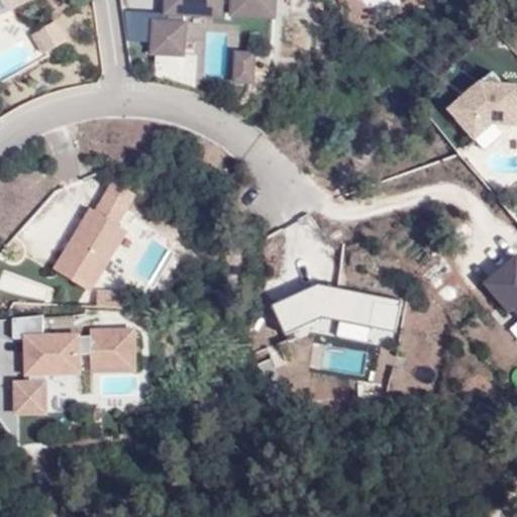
[(0,0),(0,11),(27,0),(0,0)]
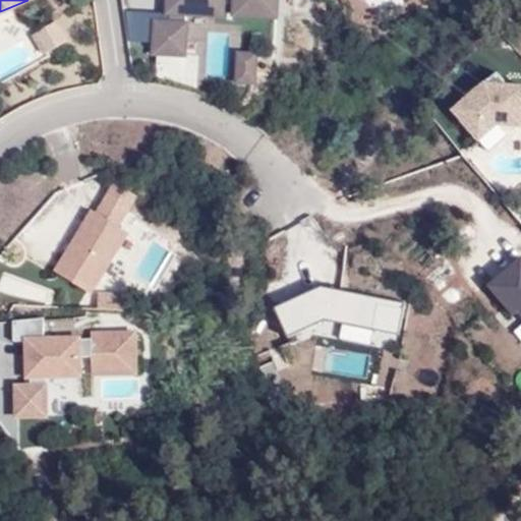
[(166,0),(167,13),(231,12),(230,0),(166,0)]
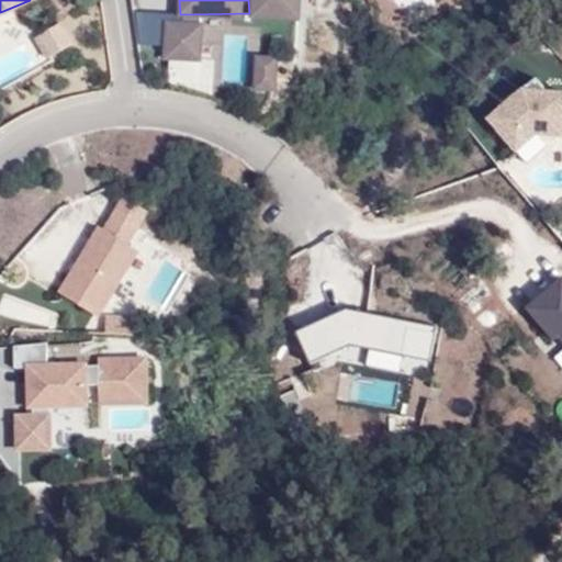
[(251,0),(251,13),(304,14),(304,0),(251,0)]
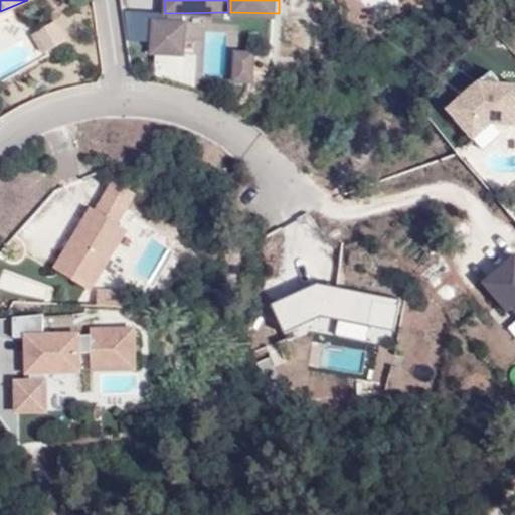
[(150,50),(187,50),(188,15),(150,14),(150,50)]
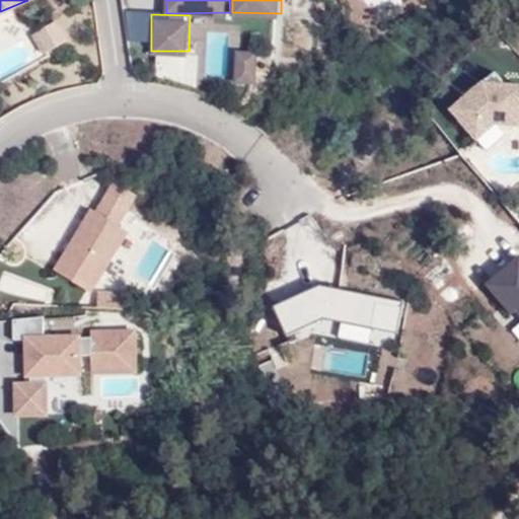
[(43,52),(58,43),(47,23),(30,32),(43,52)]
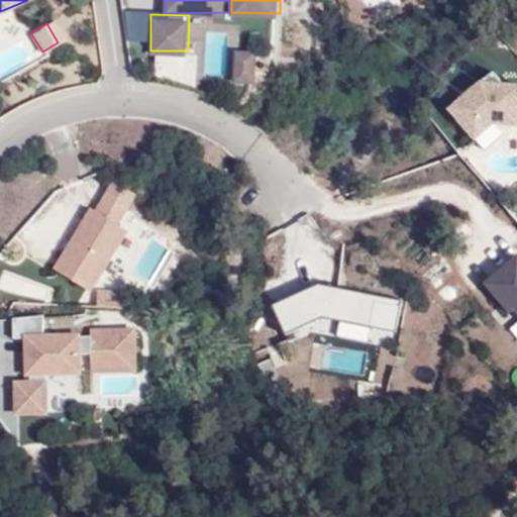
[(235,80),(256,78),(255,46),(233,47),(235,80)]
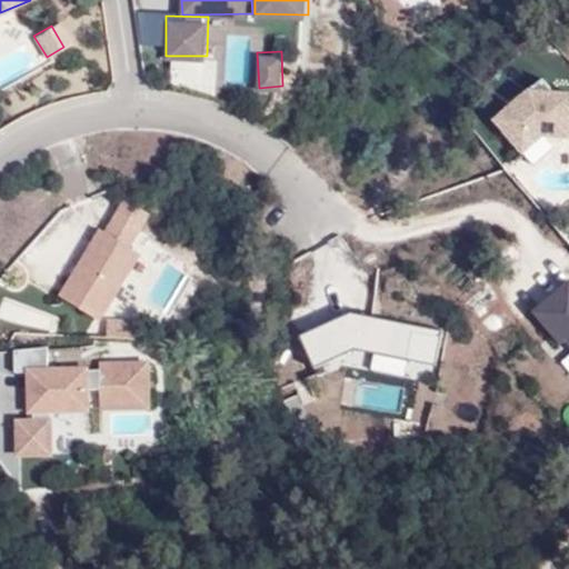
[(216,83),(215,58),(170,59),(170,85),(216,83)]
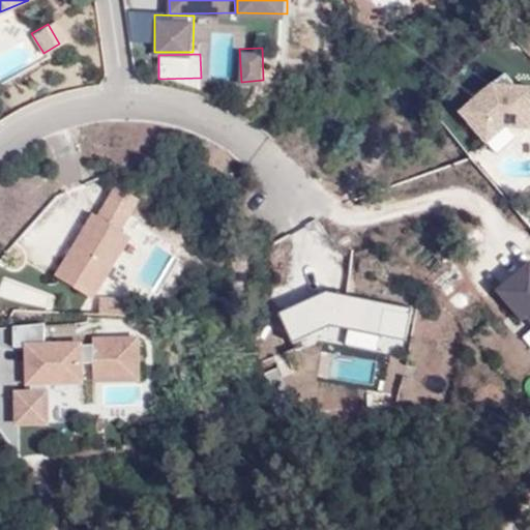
[(453,100),(483,147),(529,116),(529,94),(520,79),(513,83),(503,68),(453,100)]
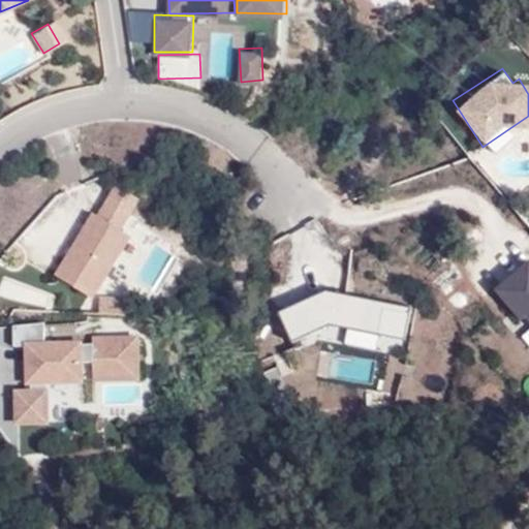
[(133,230),(123,224),(142,193),(113,177),(55,272),(95,296),(133,230)]
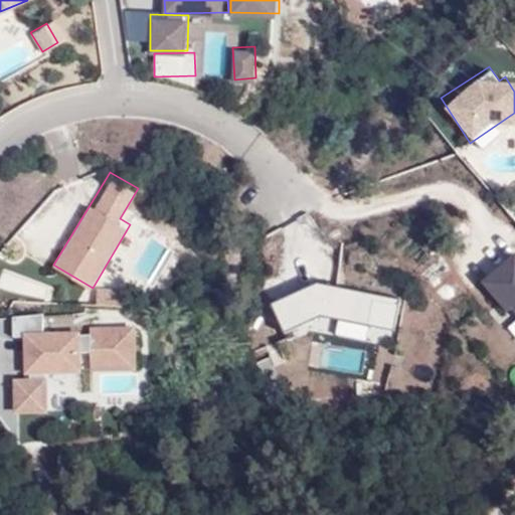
[(514,319),(514,250),(512,247),(478,277),(514,319)]
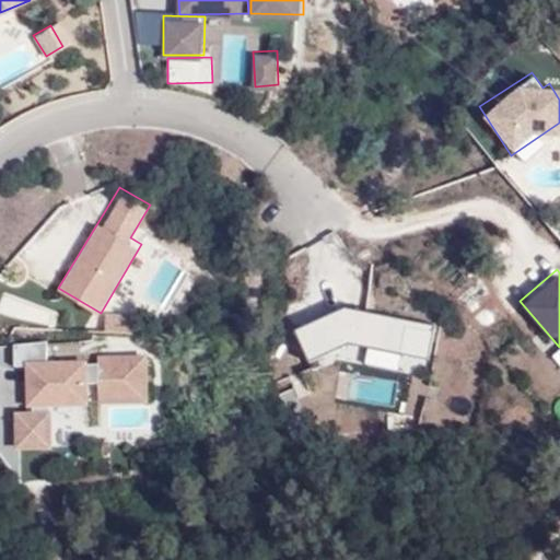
[(429,359),(435,323),(308,300),(302,335),(429,359)]
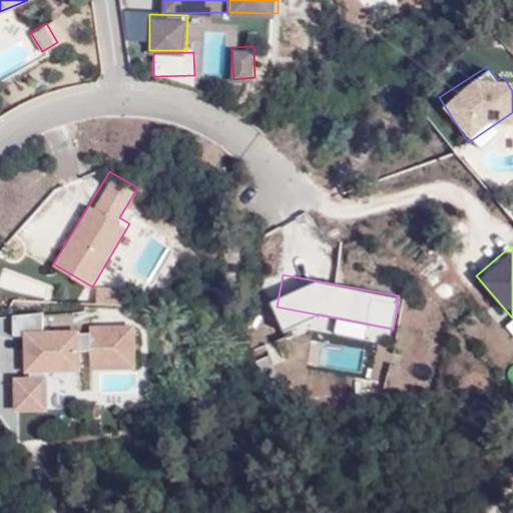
[(96,286),(96,301),(121,302),(121,287),(96,286)]
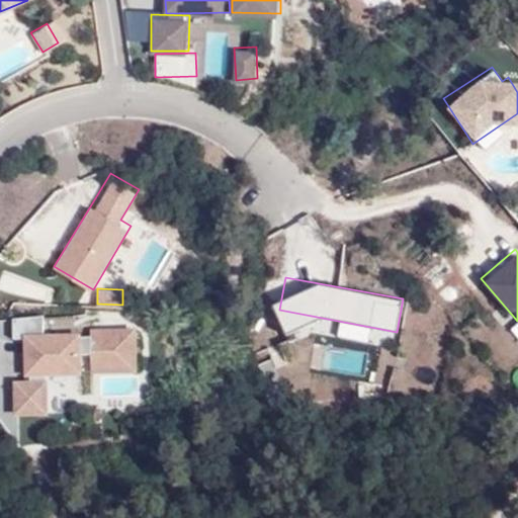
[(500,324),(517,342),(517,318),(513,313),(500,324)]
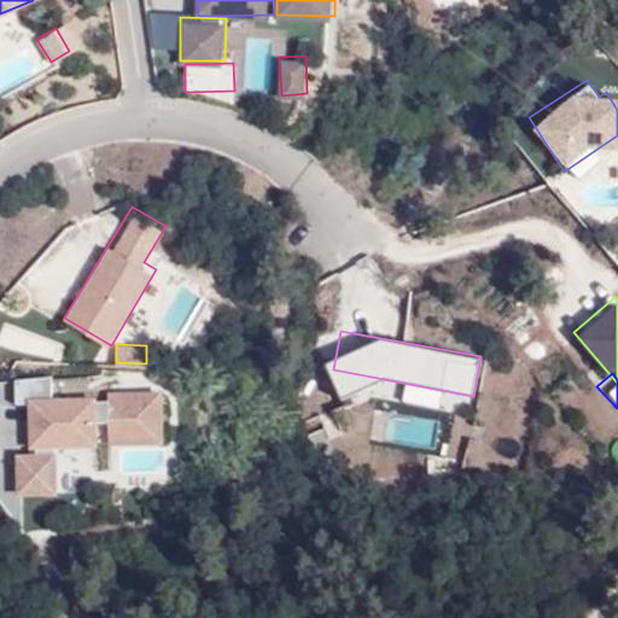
[(30,444),(106,443),(105,394),(53,394),(52,374),(16,374),(16,404),(29,404),(30,444)]
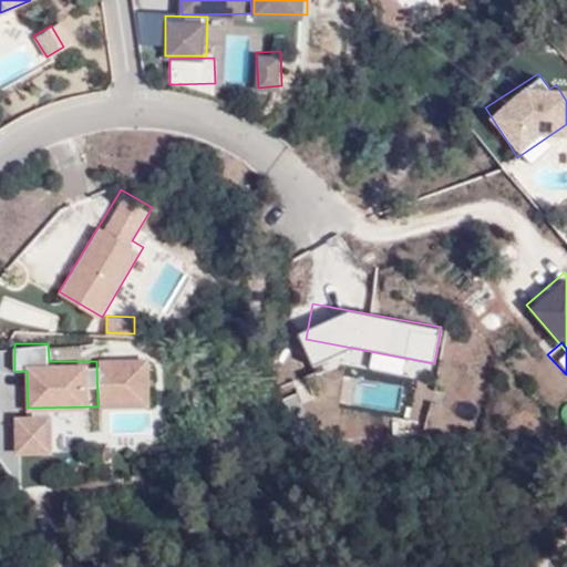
[(101,405),(152,404),(151,354),(100,356),(101,405)]
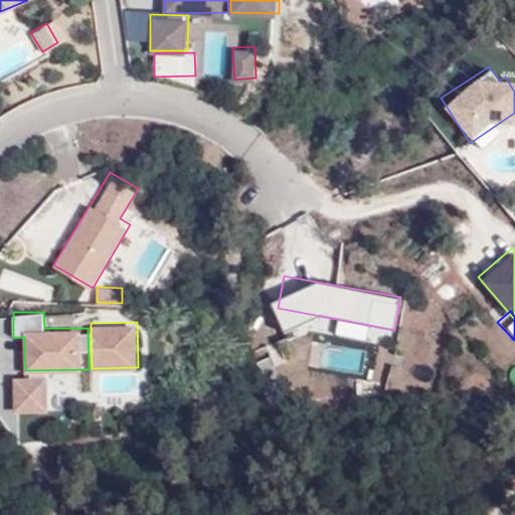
[(13,411),(49,410),(48,372),(12,373),(13,411)]
